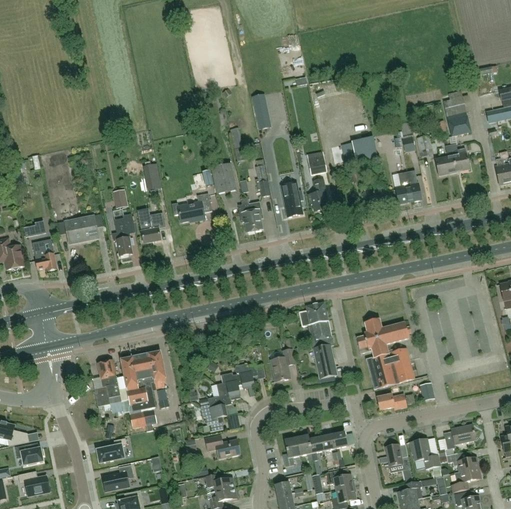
[(277,46),(280,67),(290,66),(287,44),(277,46)]
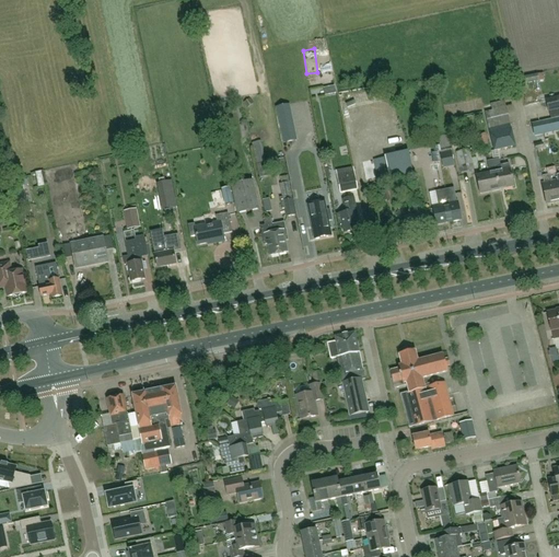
[(537,70),(522,73),(524,81),(538,78),(537,70)]
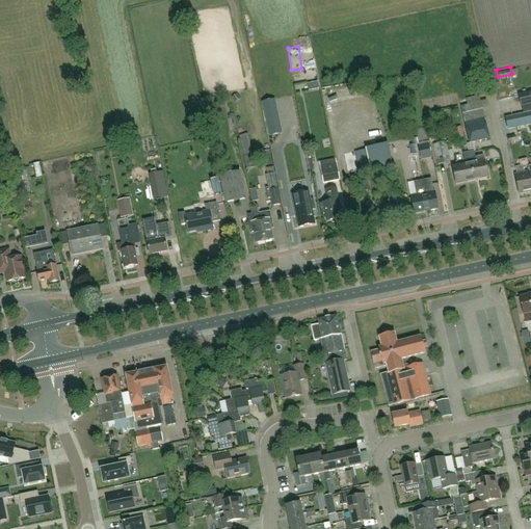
[(530,100),(530,88),(516,91),(519,103),(530,100)]
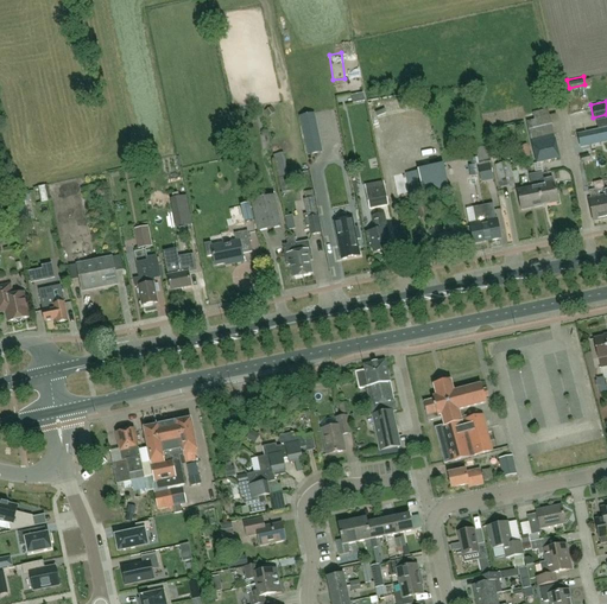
[(533,116),(525,119),(529,135),(552,131),(547,106),(531,109),(533,116)]
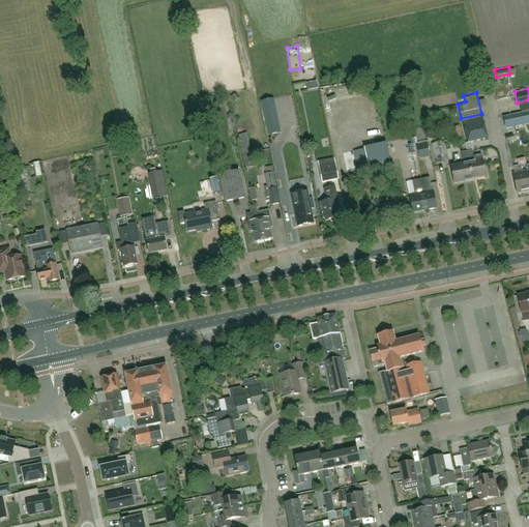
[(528,109),(502,115),(504,124),(528,119),(528,109)]
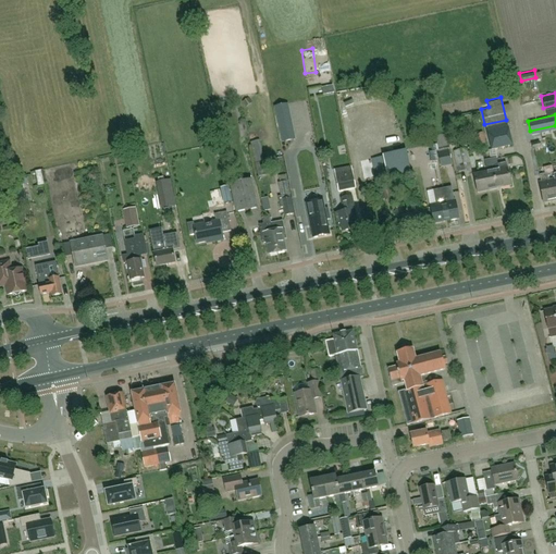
[(506,120),(485,124),(491,148),(511,143),(506,120)]
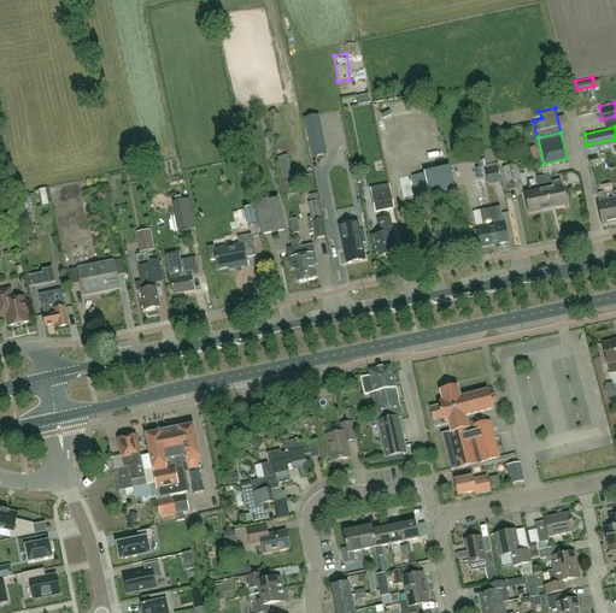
[(326,151),(323,137),(309,141),(311,154),(326,151)]
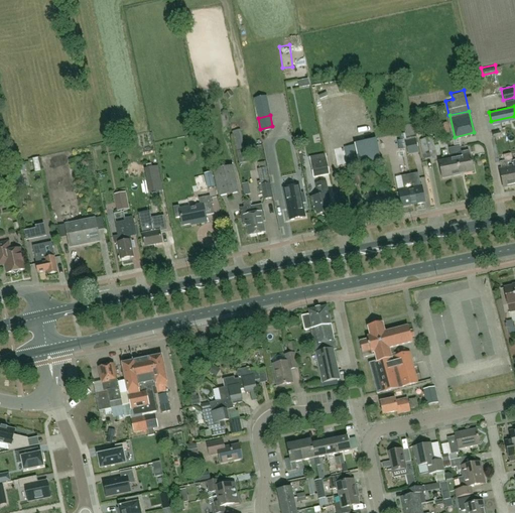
[(431,135),(419,138),(423,155),(435,153),(431,135)]
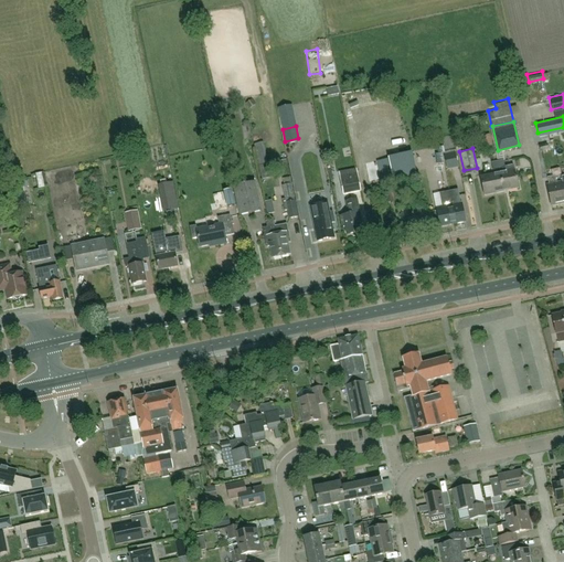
[(444,151),(446,162),(457,160),(455,149),(444,151)]
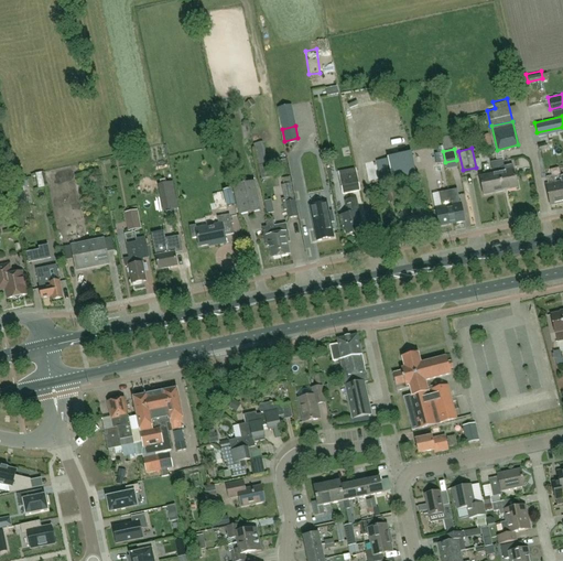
[(364,161),(369,183),(417,173),(411,150),(364,161)]
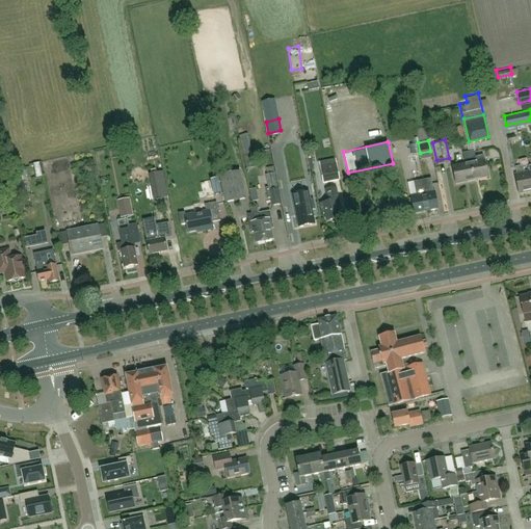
[(473,149),(468,150),(473,178),(486,175),(483,158),(473,160),(472,156),(474,155),(473,149)]
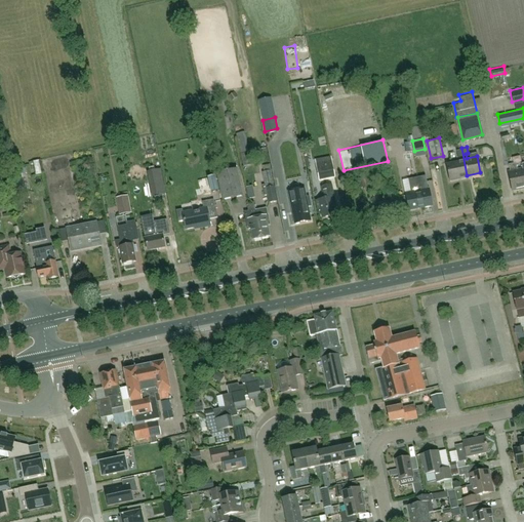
[(467,175),(461,148),(455,149),(456,155),(459,155),(460,159),(445,162),(449,178),(467,175)]
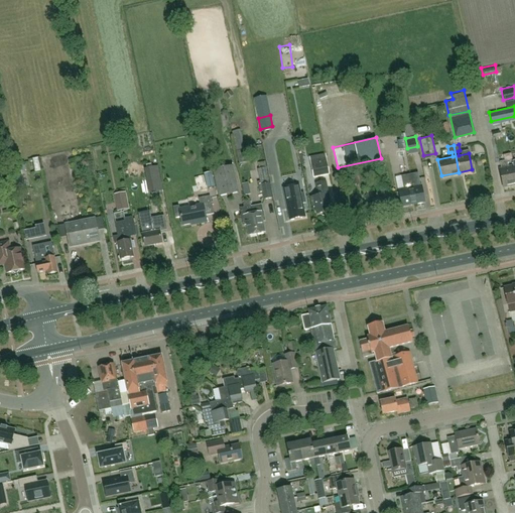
[(326,156),(308,159),(311,174),(328,172),(326,156)]
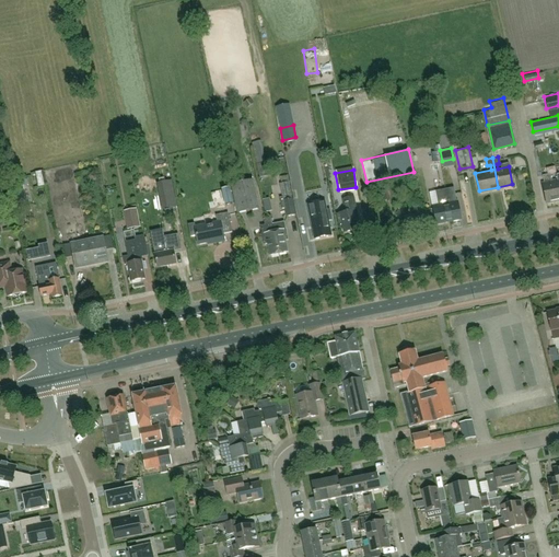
[(558,198),(558,189),(556,176),(550,177),(549,171),(542,173),(543,180),(540,180),(545,202),(558,198)]
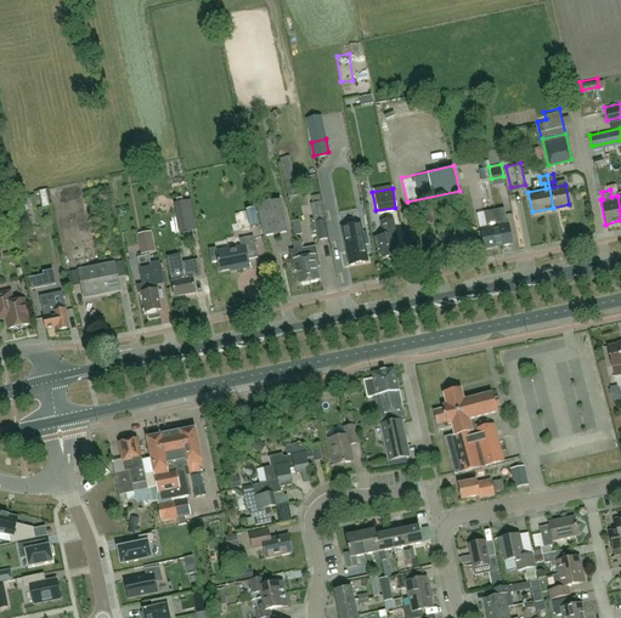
[(40,207),(54,202),(49,191),(35,196),(40,207)]
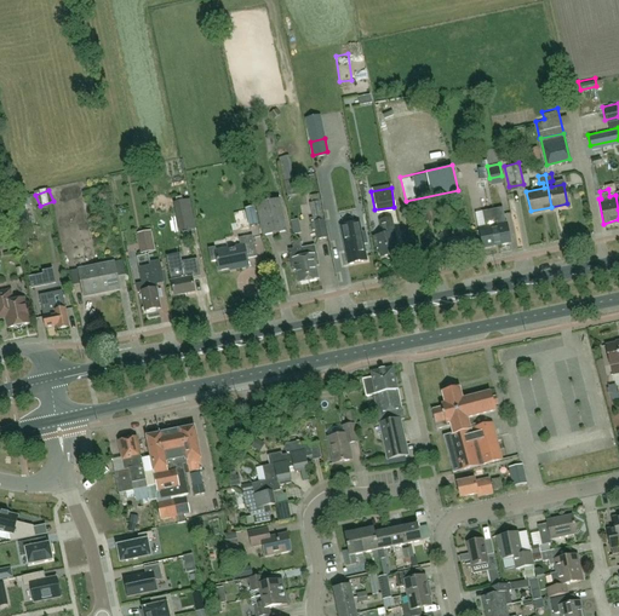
[(279,196),(254,201),(262,232),(285,228),(279,196)]
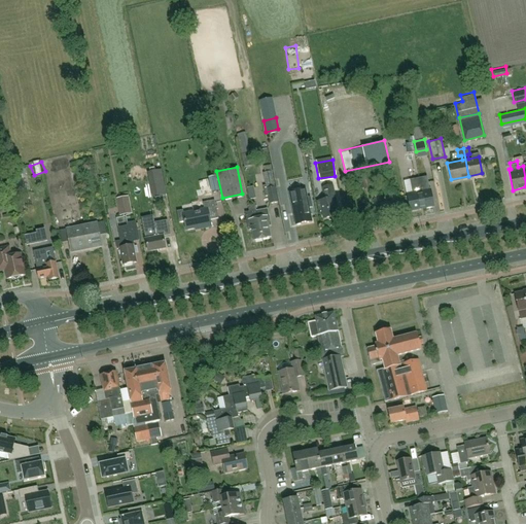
[(149,170),(154,194),(164,191),(160,168),(149,170)]
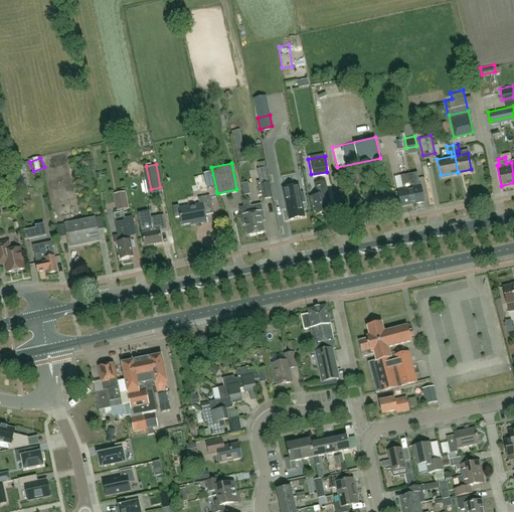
[(266,165),(257,167),(259,179),(268,177),(266,165)]
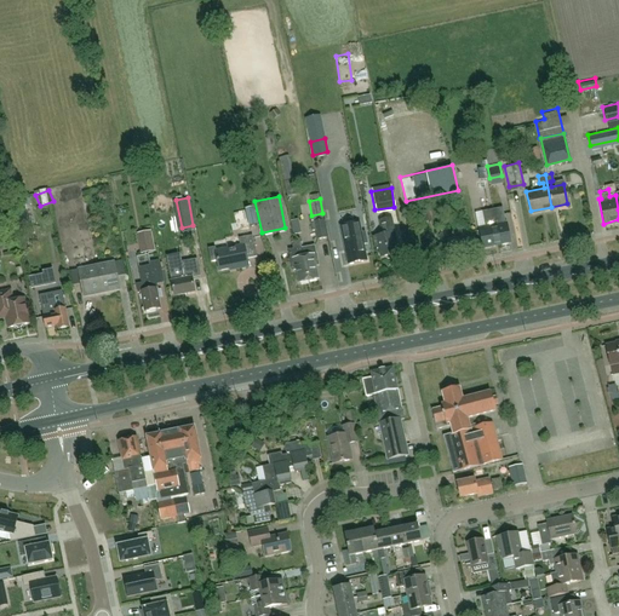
[(420,203),(423,219),(431,218),(430,216),(439,213),(436,201),(420,203)]
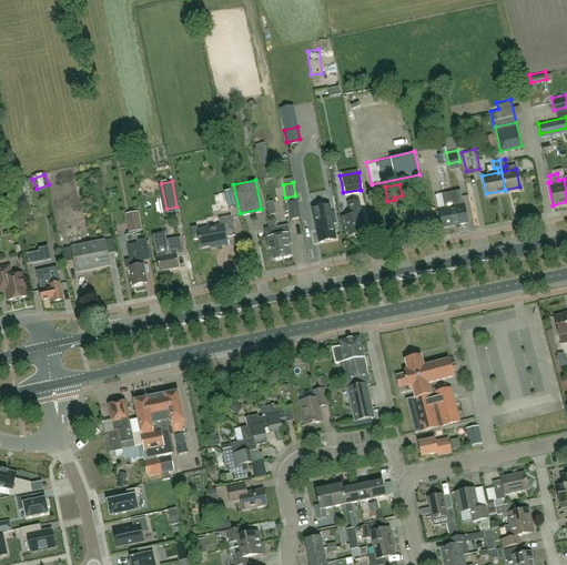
[(232,188),(224,190),(228,205),(235,203),(232,188)]
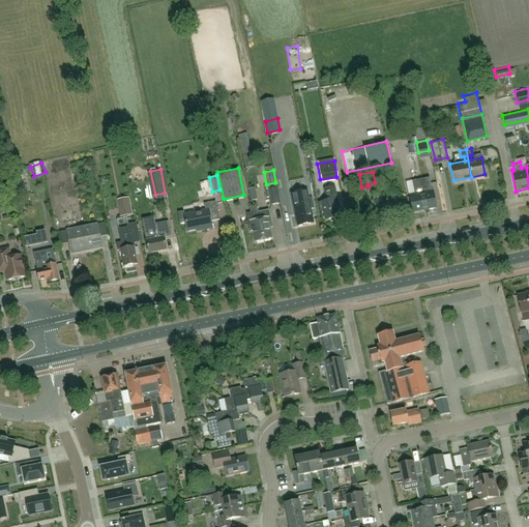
[(427,207),(436,205),(432,187),(431,187),(429,175),(420,177),(422,189),(427,207)]
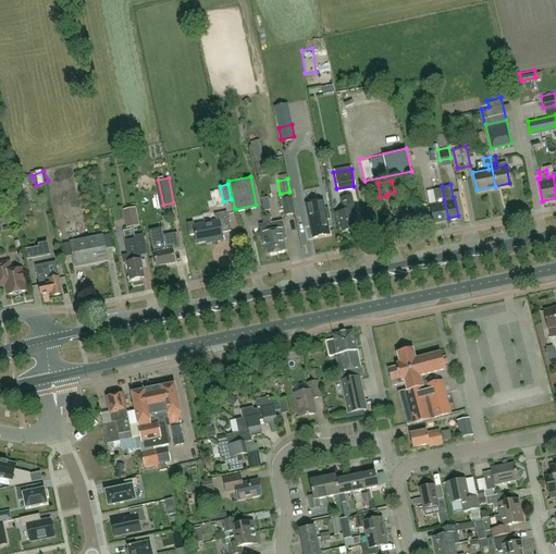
[(444,199),(442,186),(433,187),(436,200),(430,201),(433,220),(448,218),(444,199)]
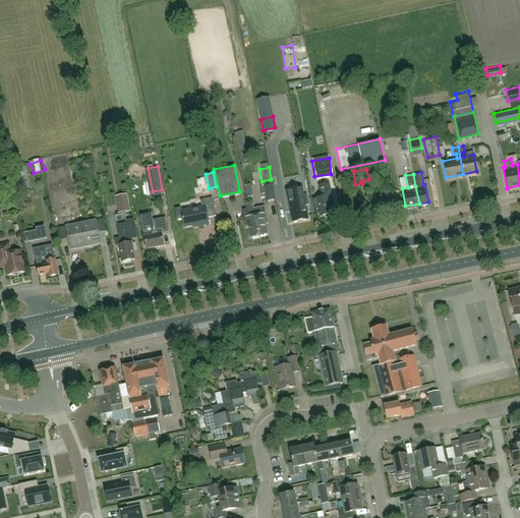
[(270,180),(260,182),(262,191),(265,191),(266,198),(274,197),(270,180)]
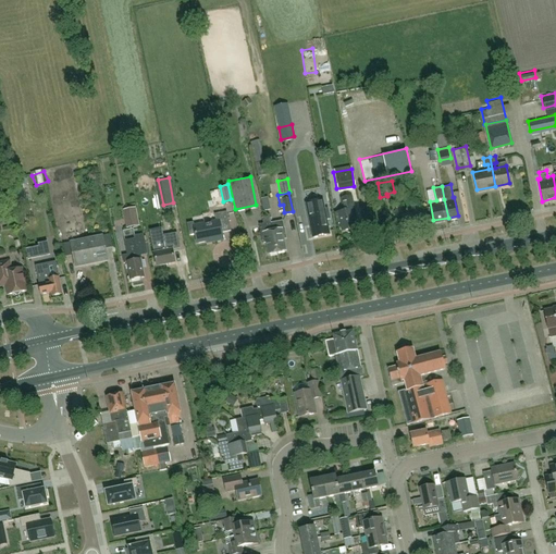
[(353,226),(354,226),(353,221),(356,220),(351,199),(350,194),(340,195),(341,201),(342,208),(337,209),(333,210),(335,221),(340,220),(341,229),(346,228),(347,230),(351,229),(353,226)]
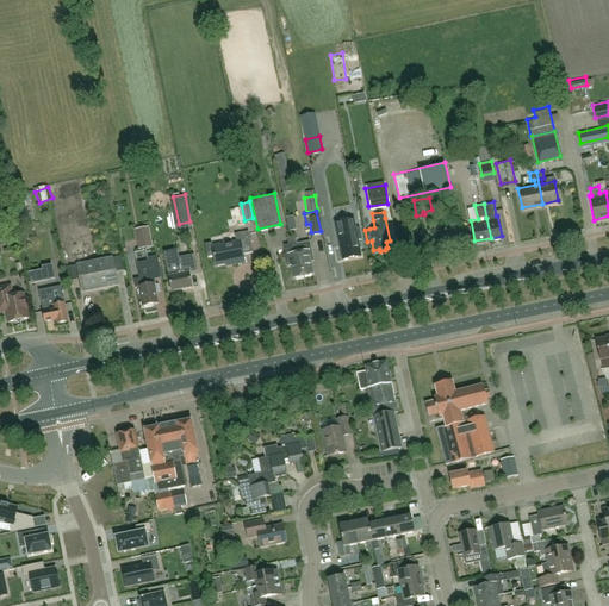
[(360,254),(356,238),(360,237),(359,225),(354,226),(353,216),(334,219),(341,257),(360,254)]
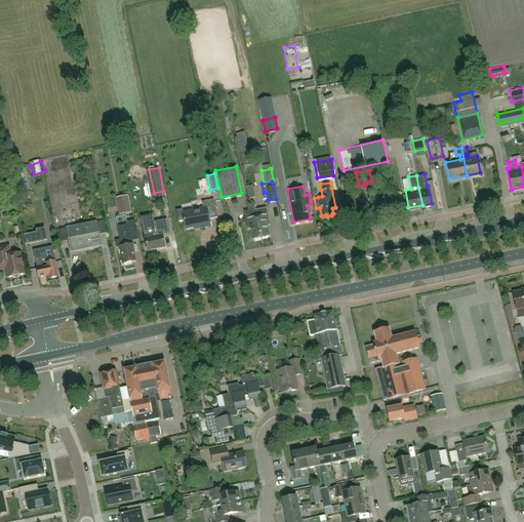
[(199,192),(201,198),(210,195),(209,189),(199,192)]
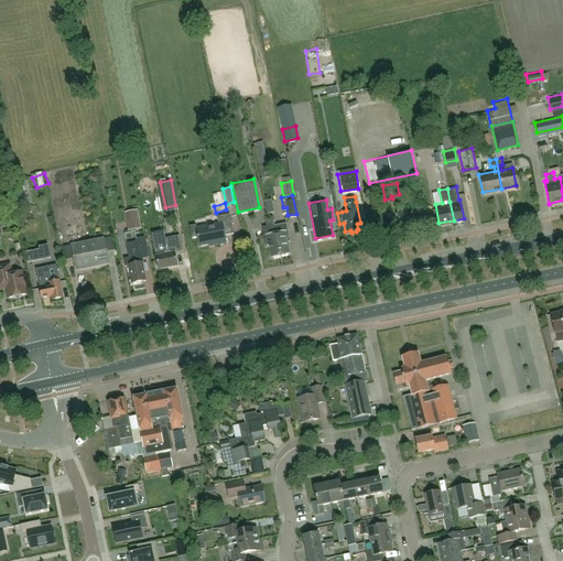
[(143,226),(140,208),(127,211),(129,228),(143,226)]
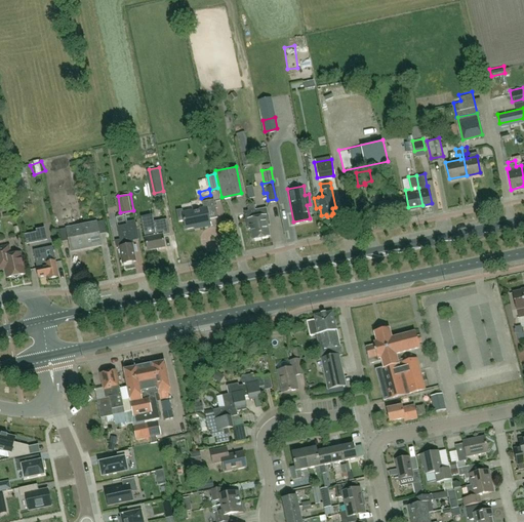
[(207,215),(215,214),(212,197),(202,199),(203,205),(180,210),(185,226),(198,224),(198,225),(209,223),(207,215)]
